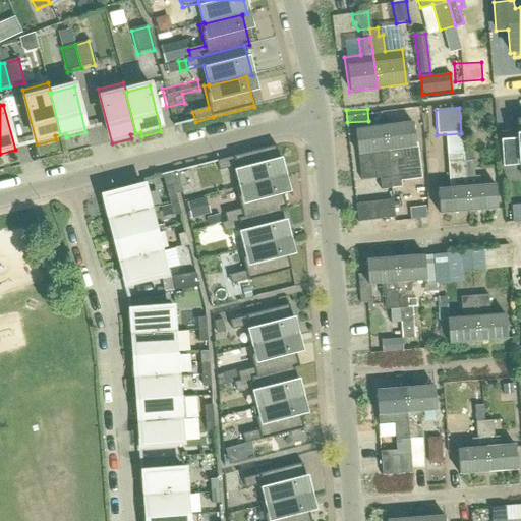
[(520,114),(516,115),(518,140),(502,141),(504,166),(520,164),(520,114)]
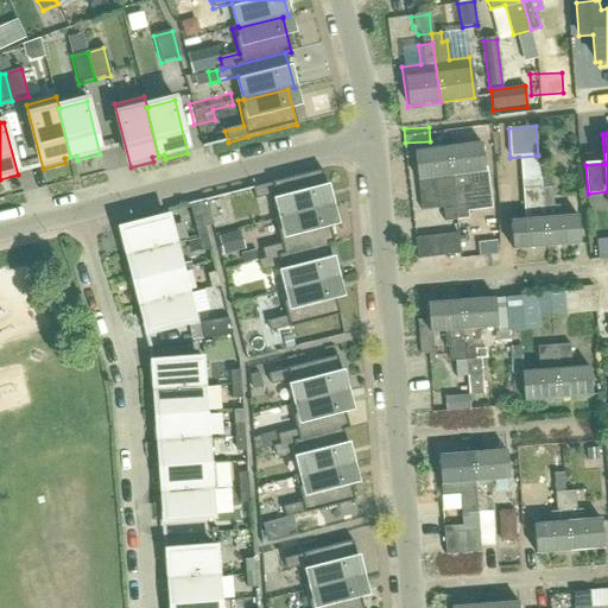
[(480,143),(447,147),(455,206),(464,204),(462,185),(468,184),(467,173),(485,170),(480,143)]
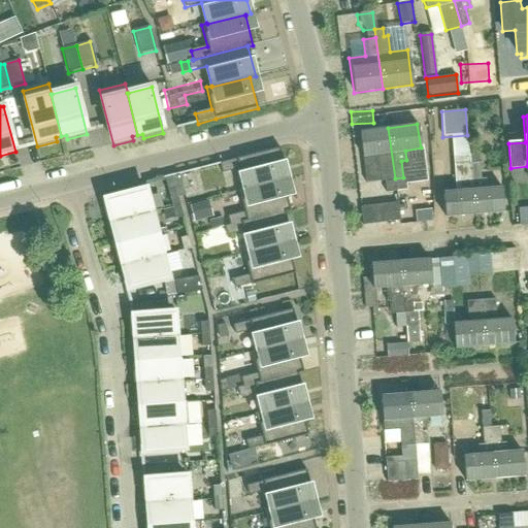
[(397,191),(395,178),(388,128),(359,132),(362,157),(364,172),(377,171),(378,180),(385,180),(386,192),(397,191)]
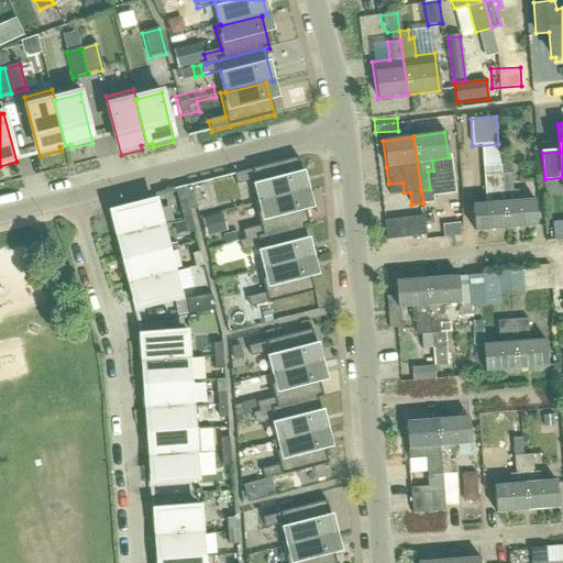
[(301,192),(301,194),(307,191),(298,158),(234,175),(236,185),(254,180),(260,202),(261,202),(301,192)]
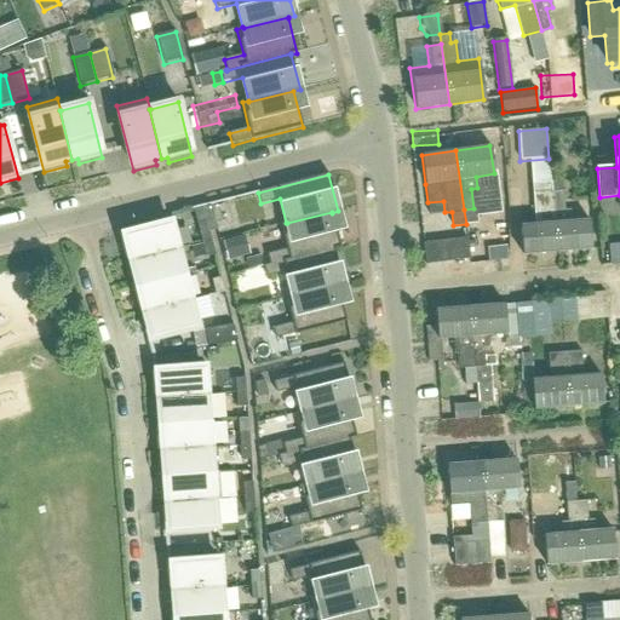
[(555,250),(550,189),(549,189),(547,179),(529,181),(533,223),(518,224),(521,253),(555,250)]
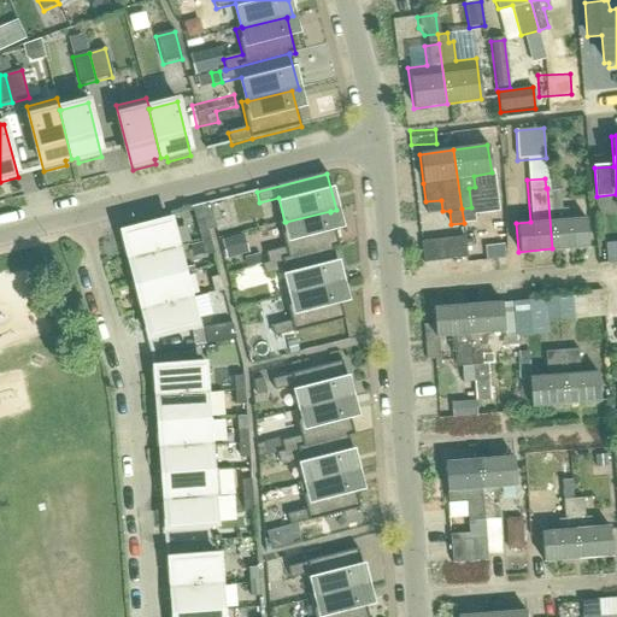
[(547,188),(552,248),(587,245),(585,216),(566,218),(565,206),(559,206),(557,187),(547,188)]
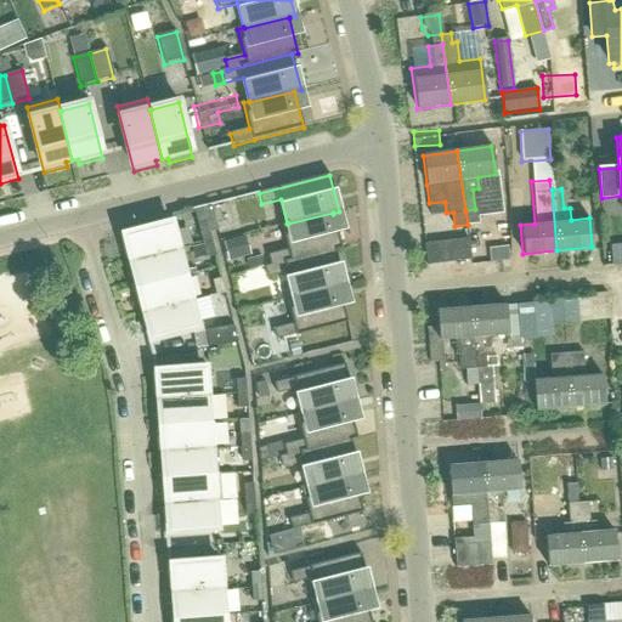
[(341,249),(333,214),(333,213),(288,224),(287,224),(281,225),(288,250),(267,255),(271,265),(271,266),(335,249),(335,250),(341,249)]
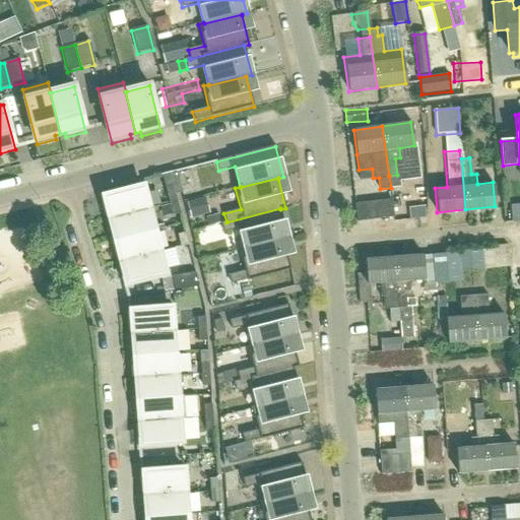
[(110,220),(151,209),(145,187),(100,199),(106,218),(109,217),(110,220)]
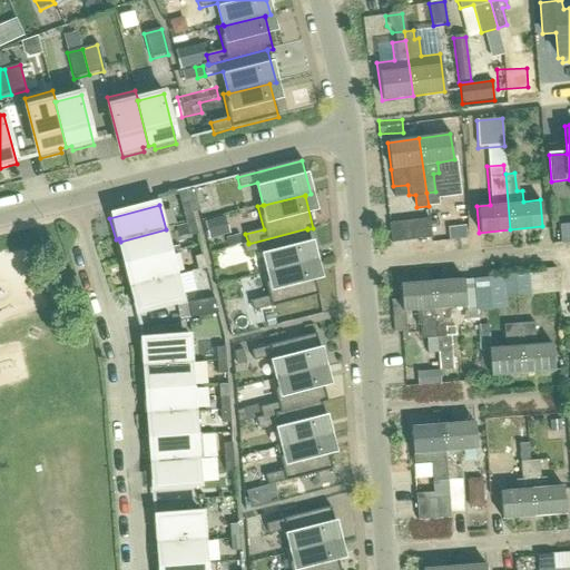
[(186,224),(194,222),(192,214),(184,216),(186,224)]
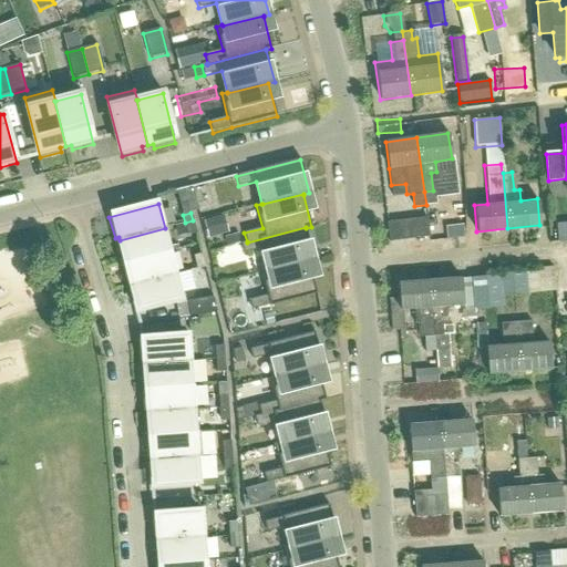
[(193,220),(185,223),(188,236),(196,234),(193,220)]
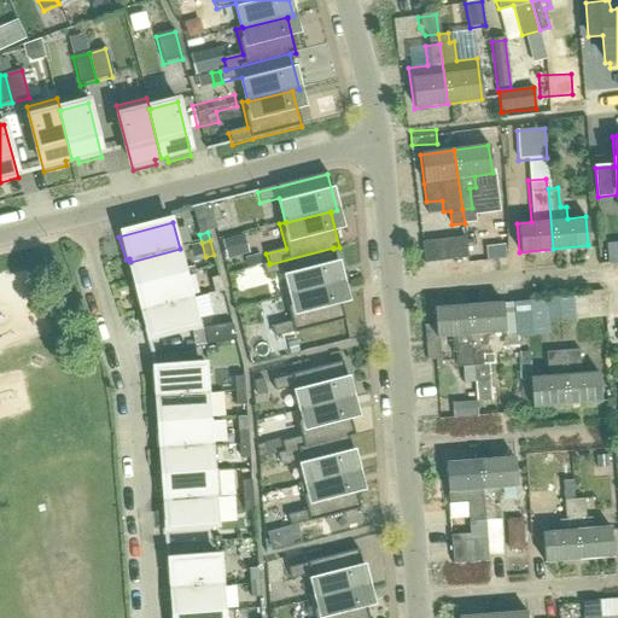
[(468,260),(466,243),(442,245),(444,262),(468,260)]
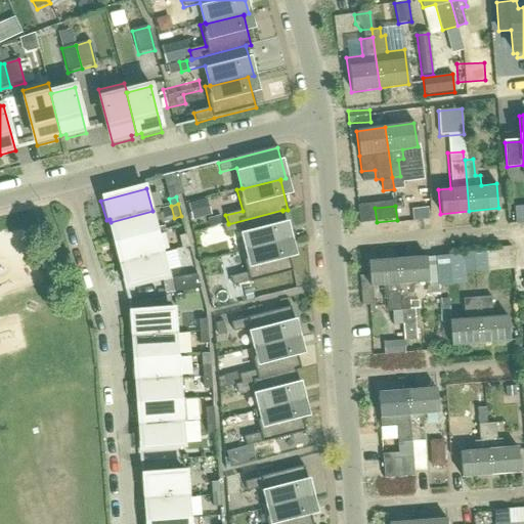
[(517,224),(523,223),(523,207),(515,209),(517,224)]
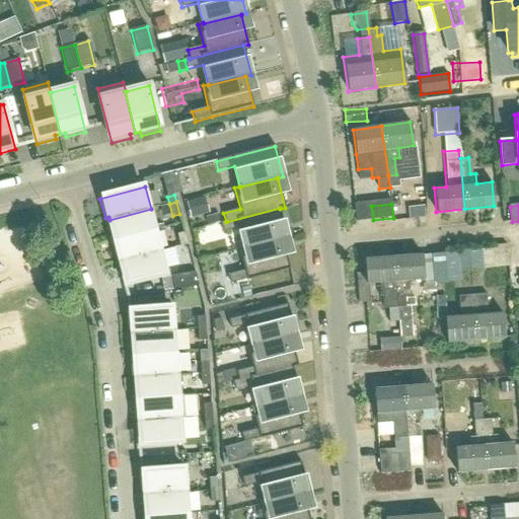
[(288,238),(280,209),(280,208),(226,222),(226,221),(220,223),(223,232),(239,228),(244,247),(244,248),(282,239),(282,240),(288,238)]
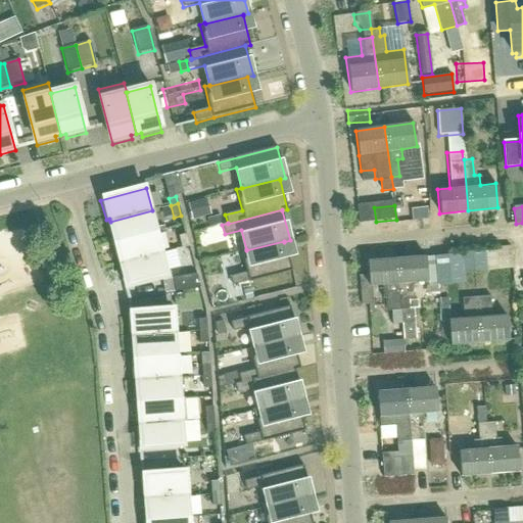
[(115,242),(157,232),(152,210),(110,222),(115,242)]
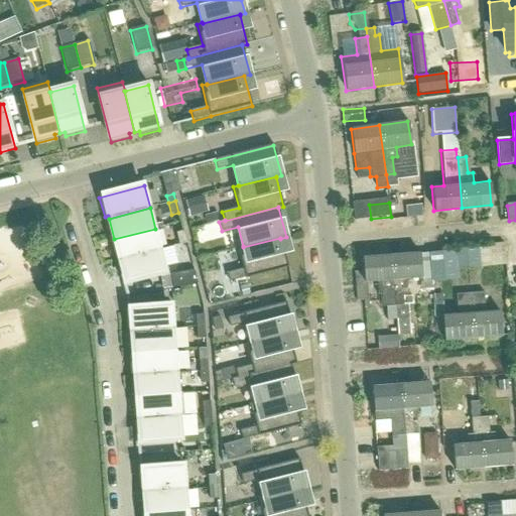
[(119,260),(161,250),(155,229),(114,239),(119,260)]
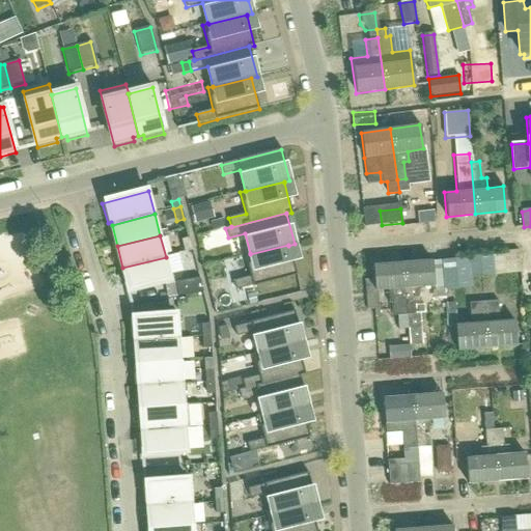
[(184,252),(192,250),(189,239),(180,241),(184,252)]
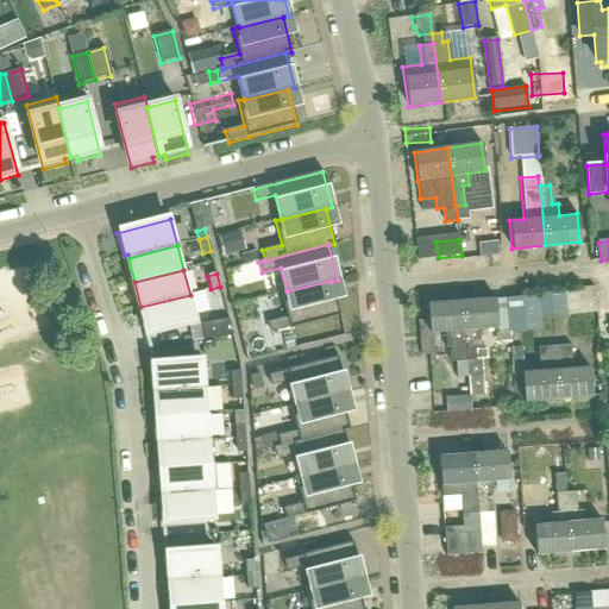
[(340,316),(331,282),(331,281),(287,292),(287,290),(281,293),(287,318),(268,322),(271,333),(290,328),(290,330),(340,316)]
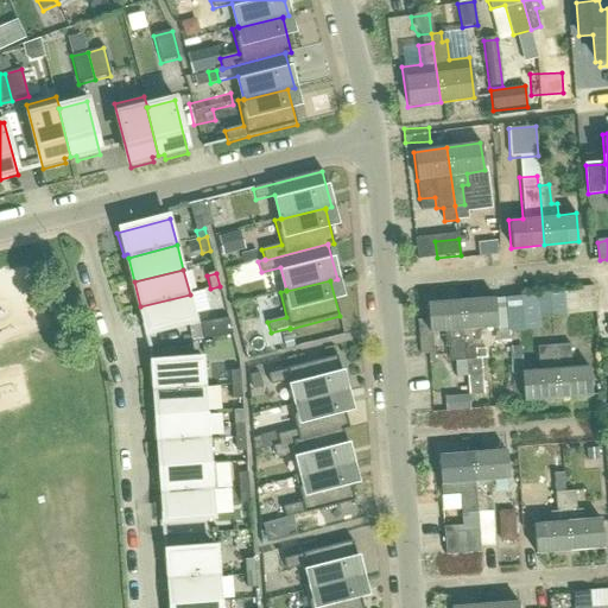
[(546,295),(549,317),(565,316),(563,293),(546,295)]
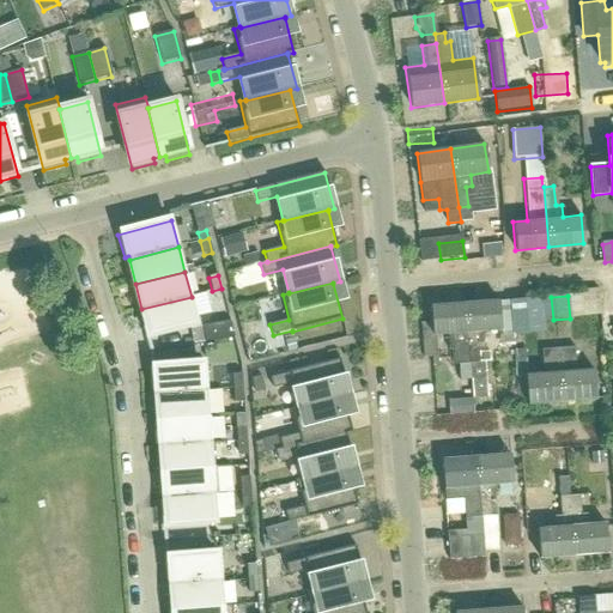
[(192,297),(141,309),(143,313),(138,314),(144,337),(198,323),(192,297)]
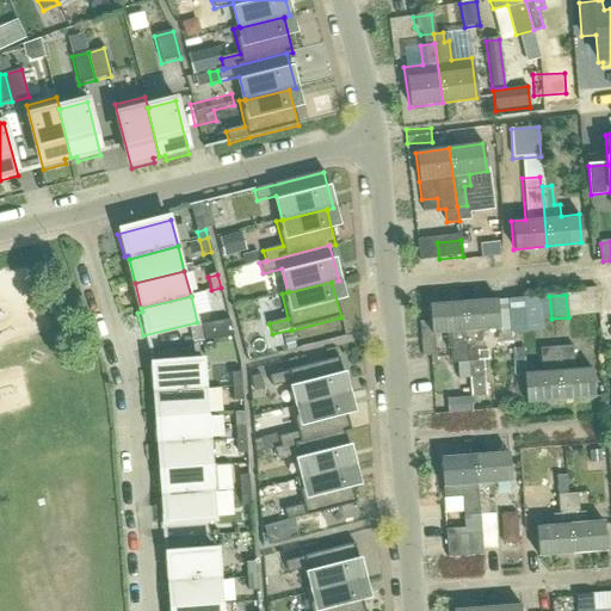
[(538,320),(551,319),(549,296),(537,296),(538,320)]
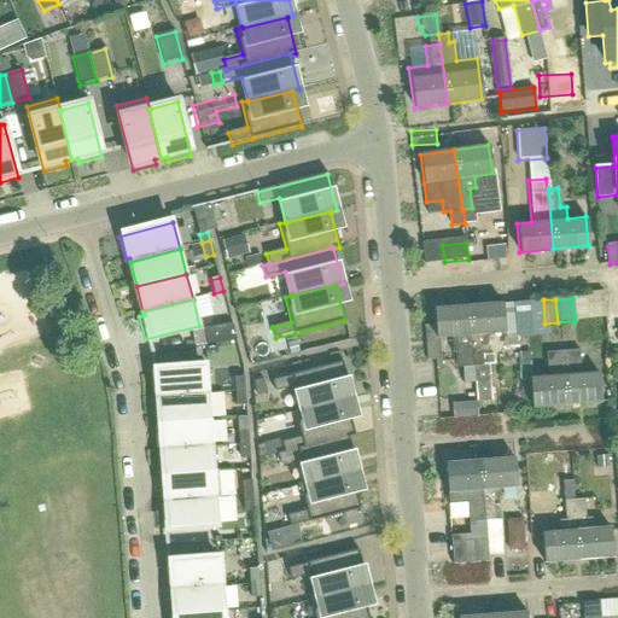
[(467,305),(473,366),(476,402),(491,401),(489,375),(490,374),(490,366),(494,366),(493,355),(482,356),(481,345),(487,345),(487,333),(505,331),(501,303),(467,305)]
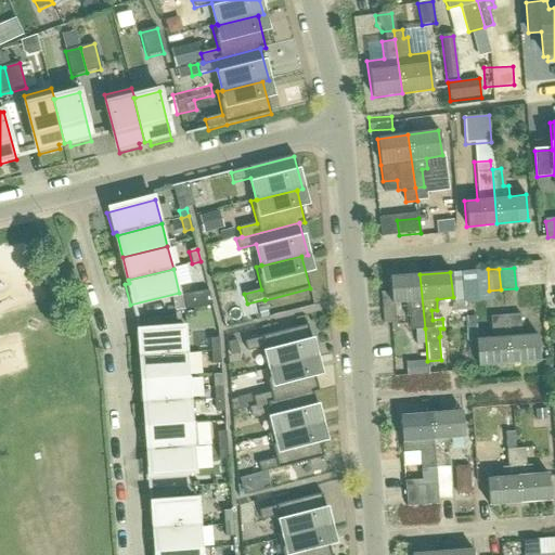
[(389,278),(391,304),(404,302),(405,317),(409,317),(410,330),(425,328),(420,274),(389,278)]
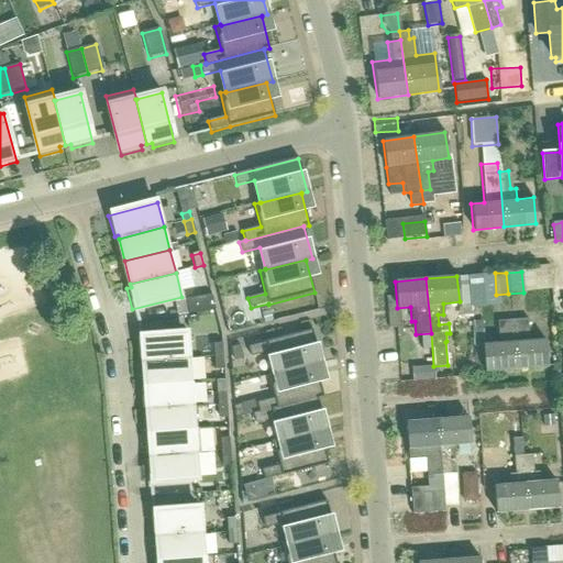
[(188,315),(214,310),(211,295),(185,299),(188,315)]
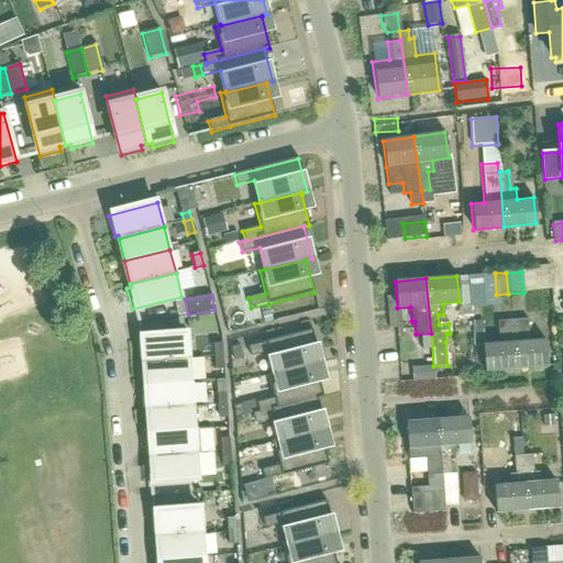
[(510,318),(515,367),(547,364),(543,338),(528,340),(526,317),(510,318)]
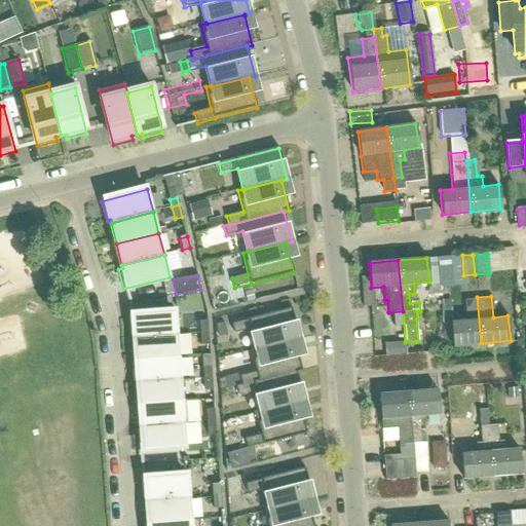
[(452,345),(481,343),(477,297),(462,298),(464,320),(449,322),(452,345)]
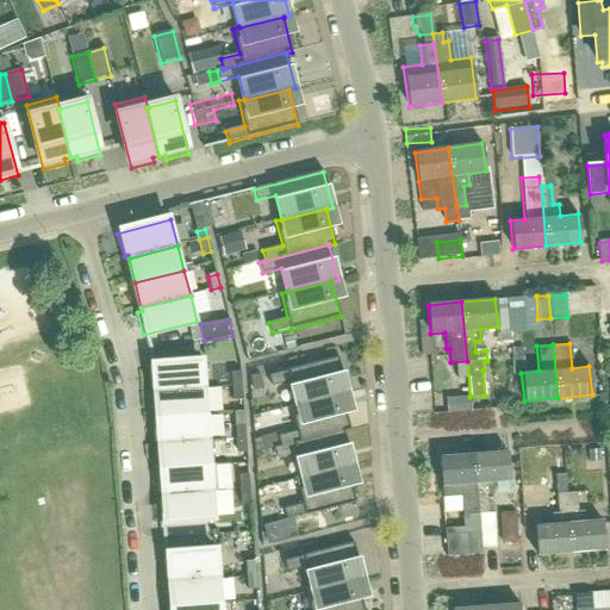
[(341,394),(342,396),(348,394),(338,358),(288,371),(288,372),(269,377),(272,387),(291,383),(297,405),(297,406),(341,394)]
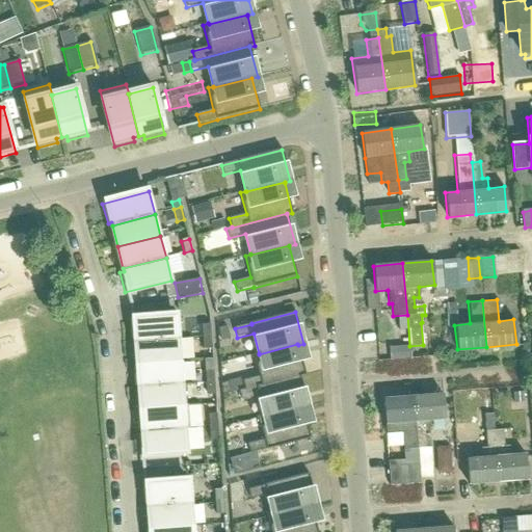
[(135,343),(180,340),(178,316),(130,320),(131,341),(135,341),(135,343)]
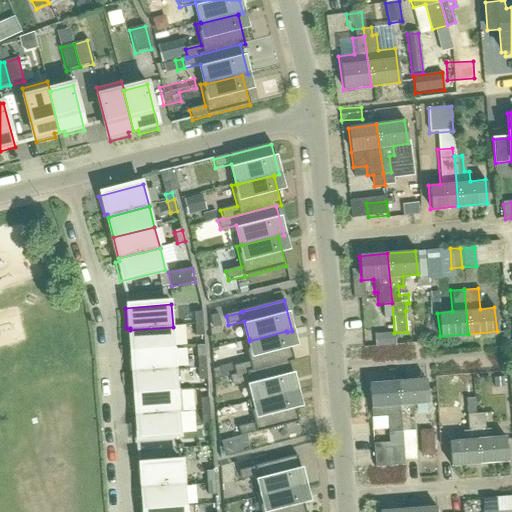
[(195,325),(203,324),(202,312),(194,313),(195,325)]
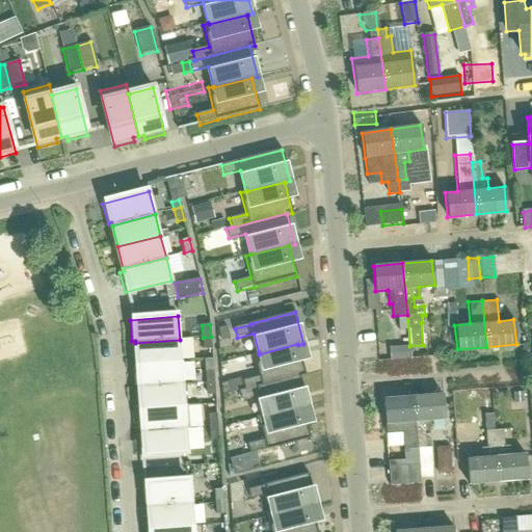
[(211,337),(203,338),(204,350),(212,349),(211,337)]
